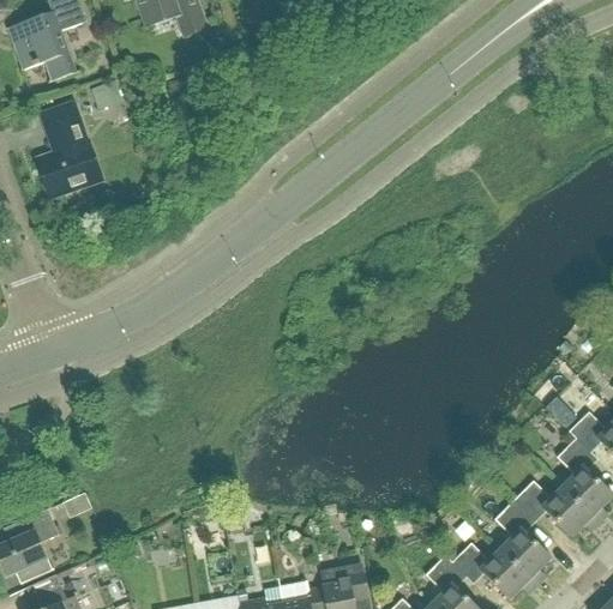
[(48,0),(52,11),(6,28),(22,70),(44,61),(52,80),(74,72),(60,30),(86,20),(79,0),(48,0)]
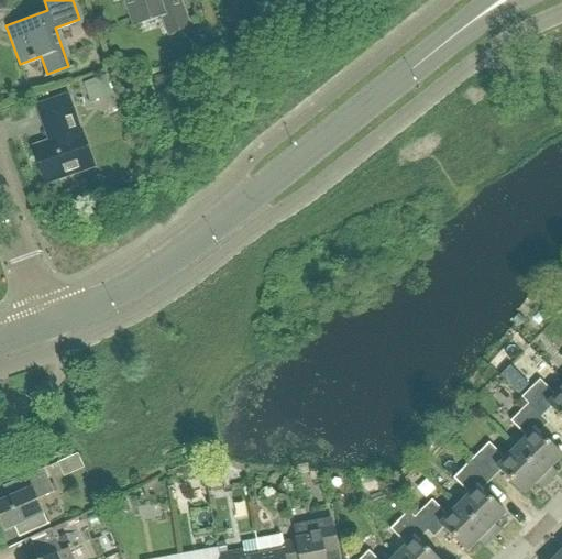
[(167,33),(189,25),(179,0),(124,0),(132,21),(160,11),(167,33)]
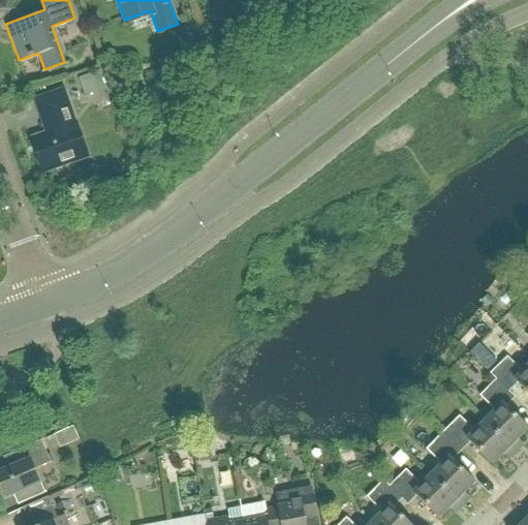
[(85,92),(104,85),(98,68),(79,75),(85,92)]
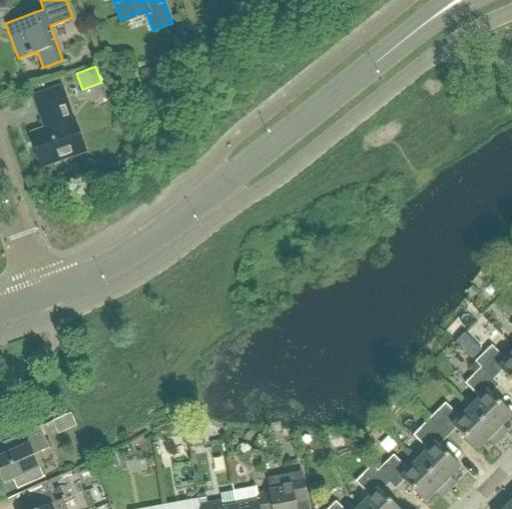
[(35,94),(46,126),(31,132),(42,163),(84,149),(73,117),(71,118),(60,86),(35,94)]
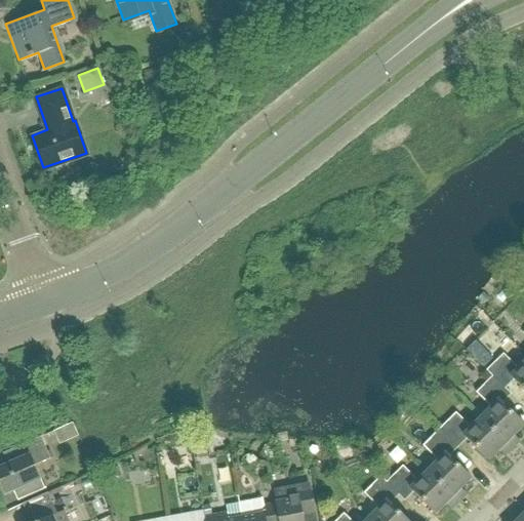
[(523,358),(517,366),(502,351),(486,368),(491,373),(505,386),(513,377),(523,388),(523,358)]
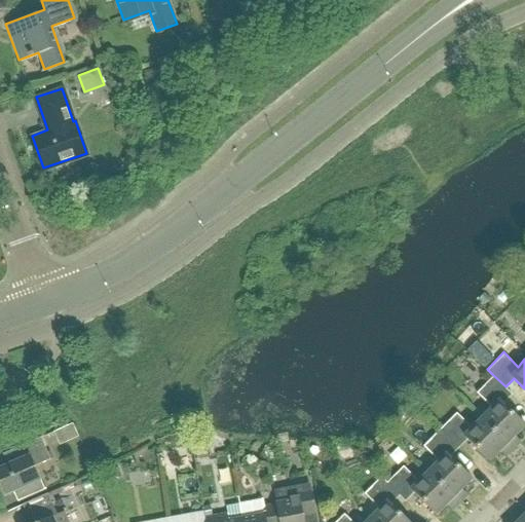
[(491,406),(481,415),(513,447),(516,443),(515,442),(518,438),(514,434),(524,423),(502,401),(511,393),(505,386),(492,374),(476,390),(491,406)]
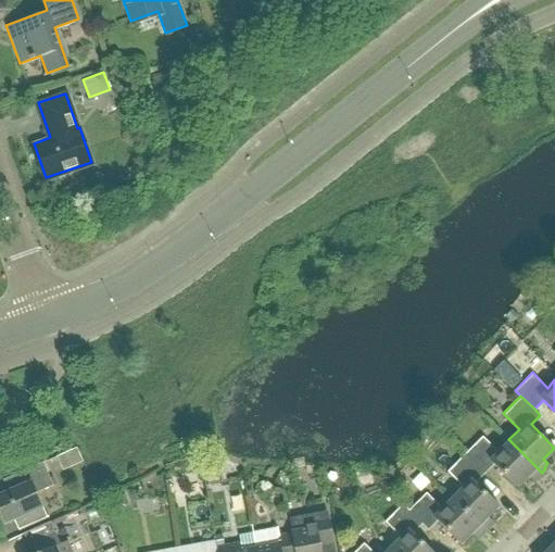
[(538,477),(542,473),(508,439),(497,450),(482,435),(465,452),(483,472),(493,462),(517,486),(528,475),(532,479),(537,475),(538,477)]
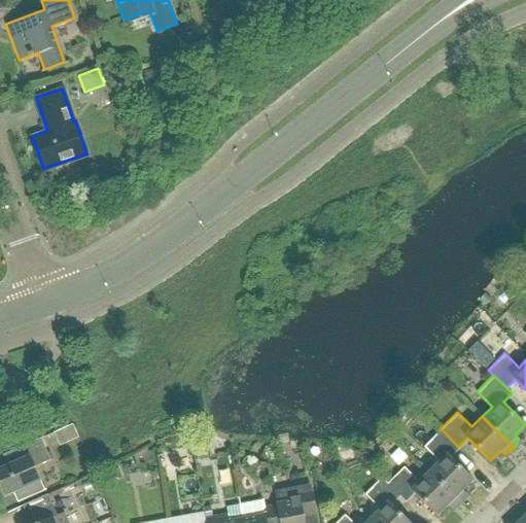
[(54,430),(59,443),(78,434),(72,422),(54,430)]
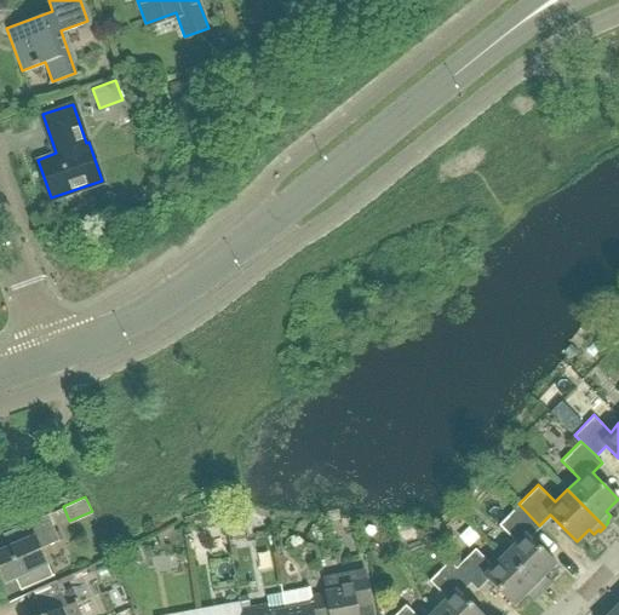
[(516,540),(504,552),(542,590),(545,585),(544,584),(549,579),(544,574),(556,562),(529,535),(539,526),(519,504),(499,523),(516,540)]
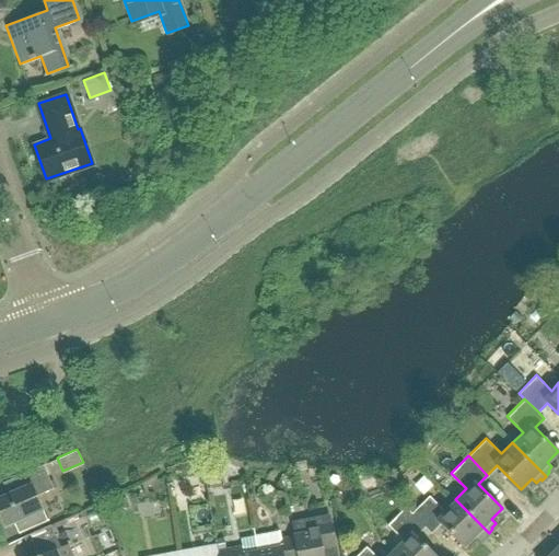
[(43,463),(15,476),(20,488),(0,497),(0,516),(4,525),(15,521),(19,530),(18,531),(19,532),(48,519),(48,517),(47,518),(36,494),(53,487),(43,463)]
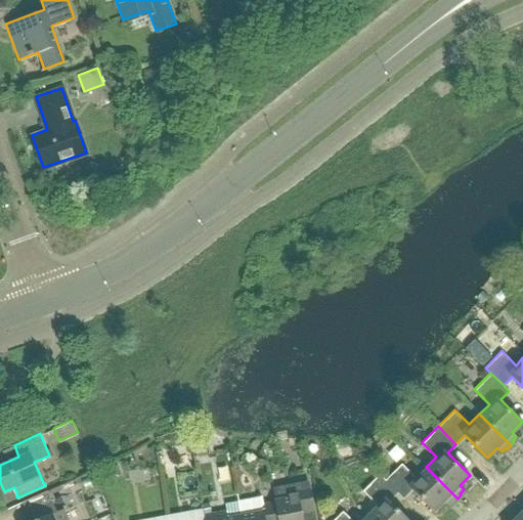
[(453,503),(458,499),(426,467),(416,477),(401,463),(385,479),(397,491),(402,497),(411,488),(434,511),(444,501),(448,505),(452,501),(453,503)]
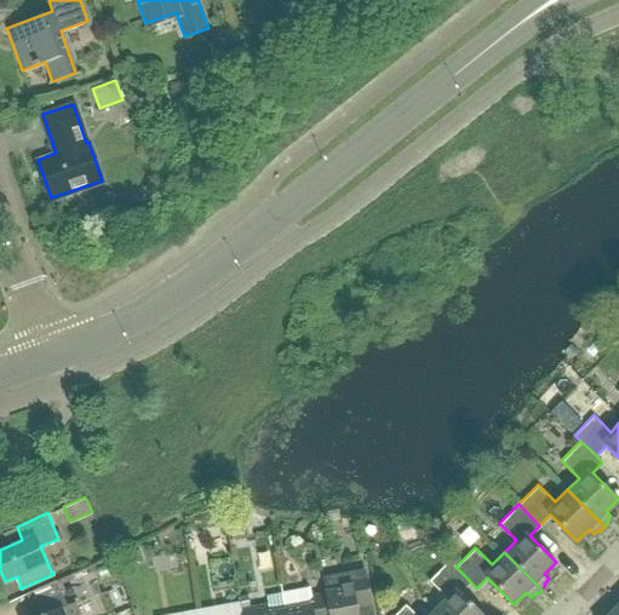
[(446,597),(435,608),(441,614),(483,614),(459,591),(470,581),(456,567),(448,559),(429,579),(446,597)]
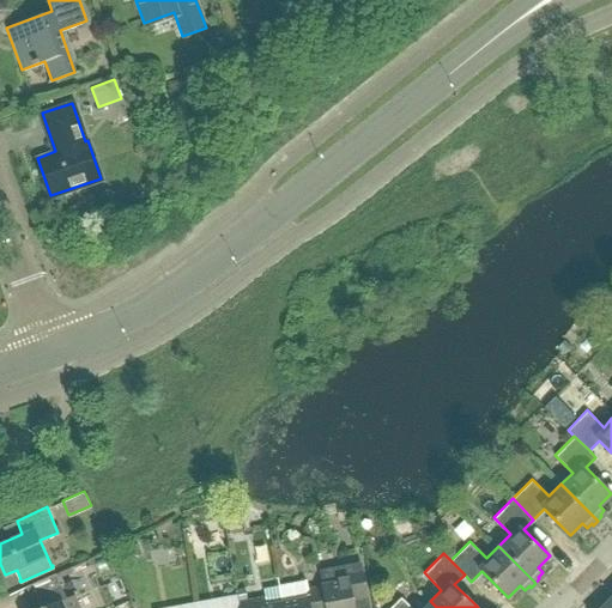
[(319,570),(321,584),(325,607),(355,607),(353,600),(368,596),(362,567),(347,570),(347,565),(319,570)]
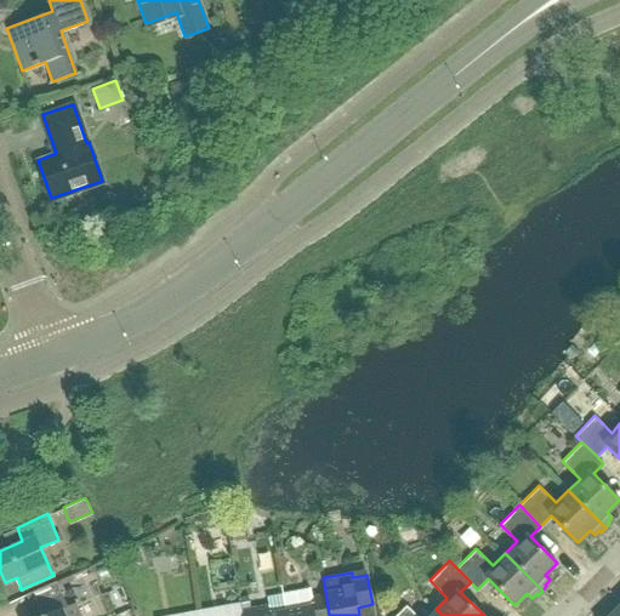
[(80,615),(75,603),(67,606),(56,580),(26,593),(35,615),(80,615)]
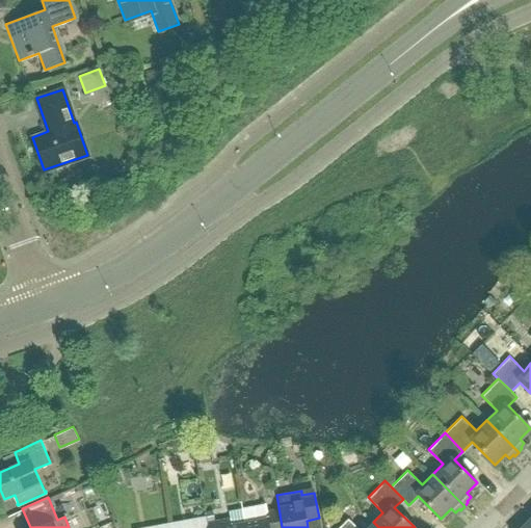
[(265,501),(241,506),(244,527),(282,527),(279,507),(267,510),(265,501)]
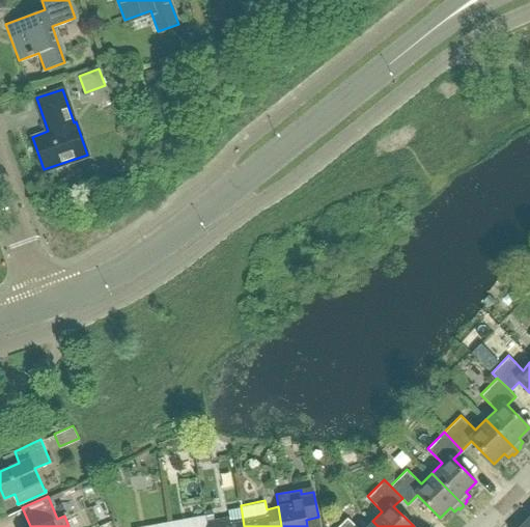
[(206,526),(244,526),(241,505),(227,507),(229,516),(206,521),(207,526),(206,526)]
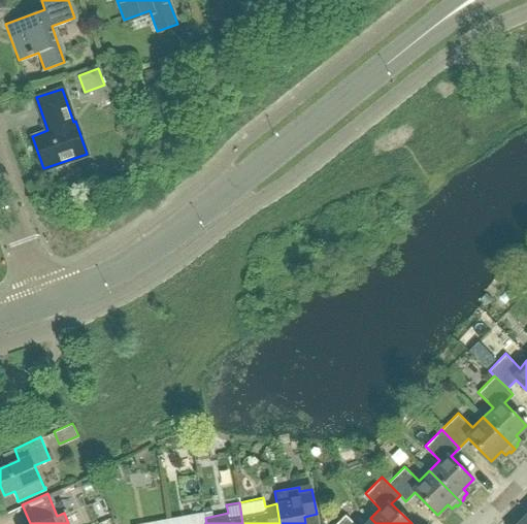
[(526,523),(526,514),(521,508),(517,512),(519,513),(515,517),(519,521),(515,523),(526,523)]
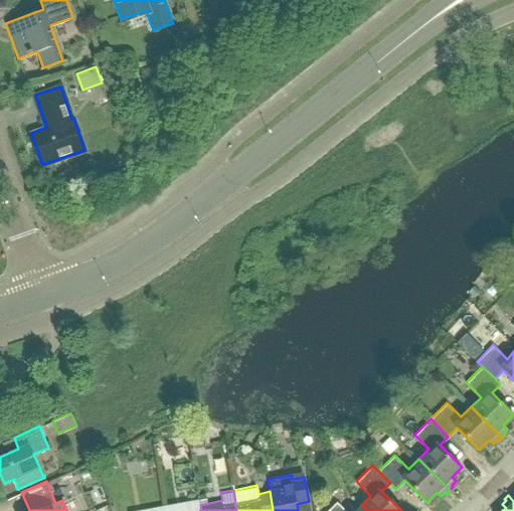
[(366,510),(361,505),(355,510),(346,510),(336,501),(326,510),(366,510)]
